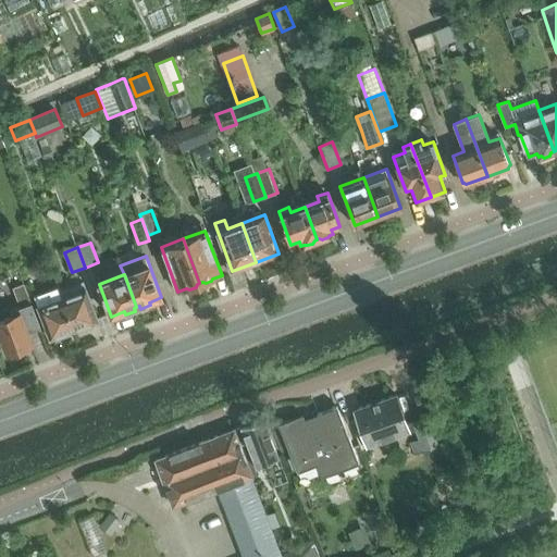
[(12,314),(0,319),(0,336),(7,355),(10,353),(12,356),(22,353),(21,349),(33,344),(28,332),(40,327),(32,302),(24,283),(12,287),(20,307),(10,310),(12,314)]
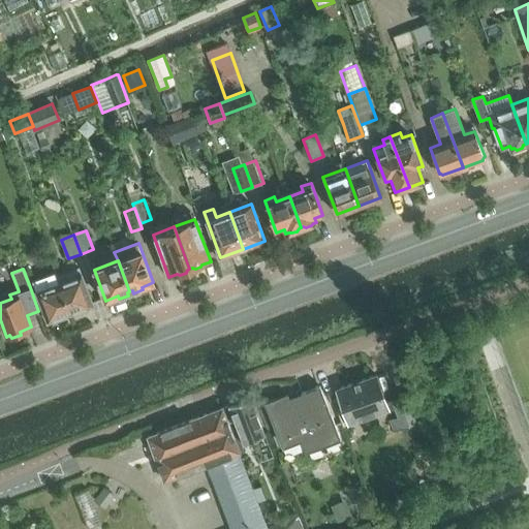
[(36,290),(48,321),(58,317),(61,319),(67,317),(68,314),(70,313),(59,282),(55,273),(33,281),(36,290)]
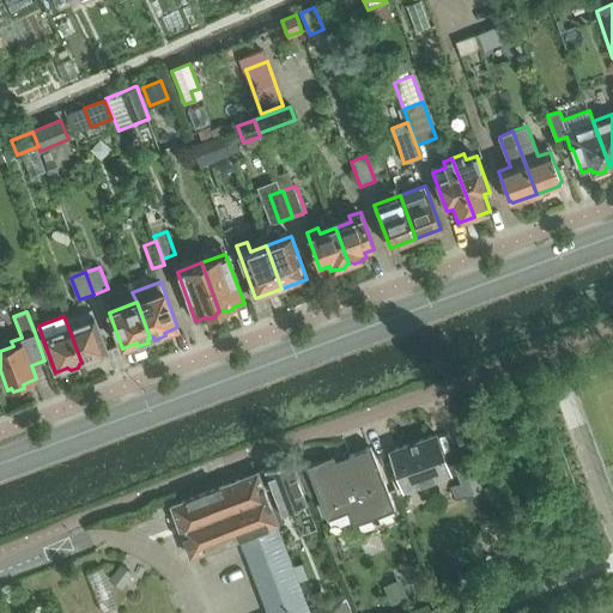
[(95,317),(68,327),(82,363),(84,362),(87,365),(95,362),(96,358),(108,353),(95,317)]
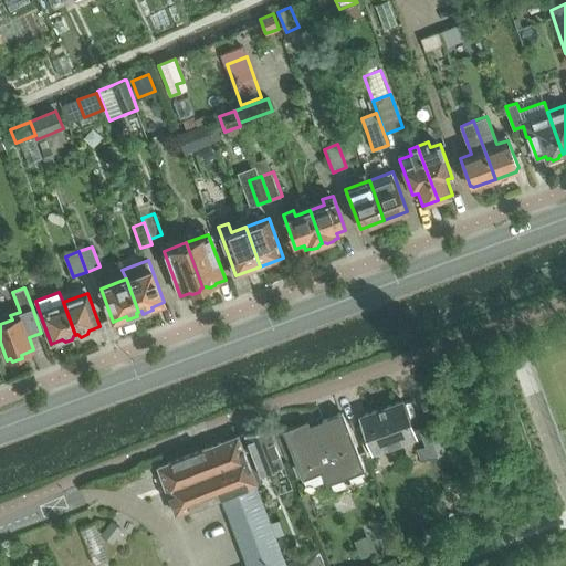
[(363,422),(356,425),(367,456),(375,453),(416,438),(402,400),(360,416),(363,422)]
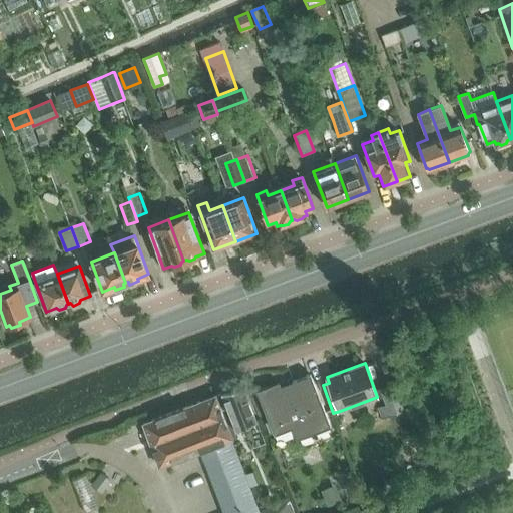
[(331,426),(311,374),(281,386),(279,382),(257,391),(275,435),(292,428),(297,440),(331,426)]
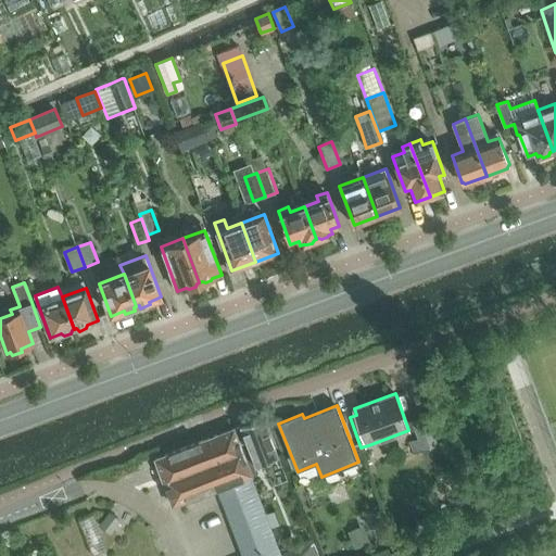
[(240,426),(234,428),(252,475),(258,472),(255,465),(278,456),(263,417),(256,414),(248,417),(245,424),(240,426)]
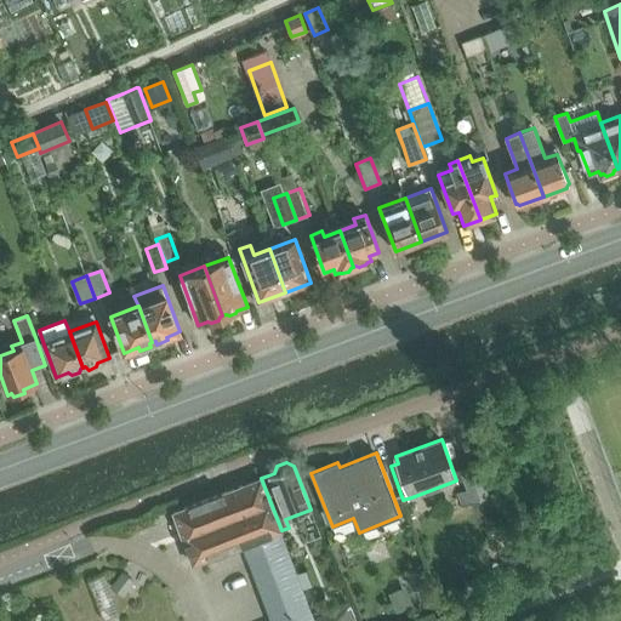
[(461,469),(468,489),(459,493),(462,505),(489,495),(477,463),(461,469)]
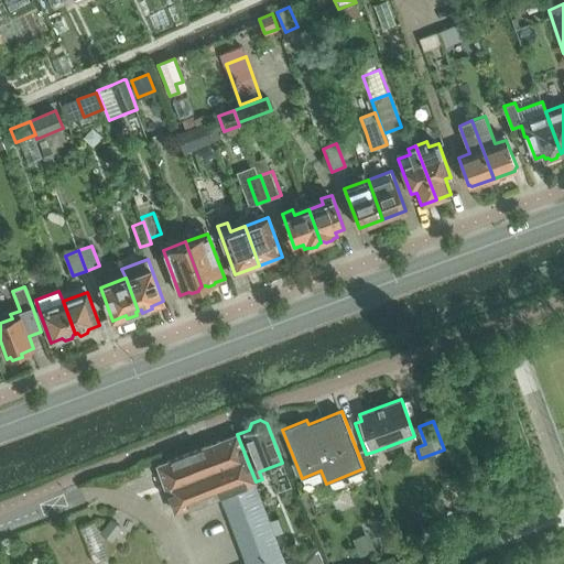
[(237,434),(158,465),(175,512),(220,495),(247,563),(284,563),(284,562),(282,555),(253,483),(256,481),(238,435),(238,434),(237,434)]
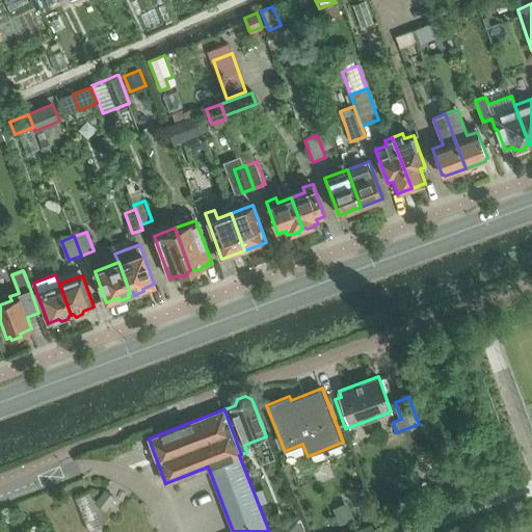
[(105,489),(96,502),(106,510),(115,498),(105,489)]
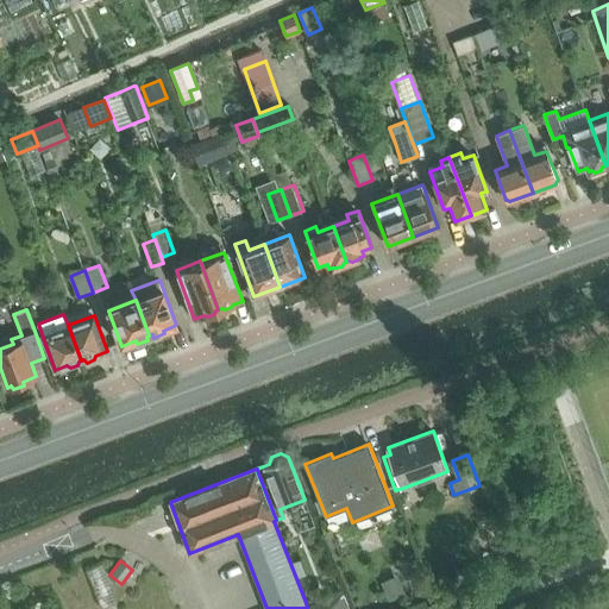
[(349,608),(343,594),(308,607),(309,608),(349,608)]
